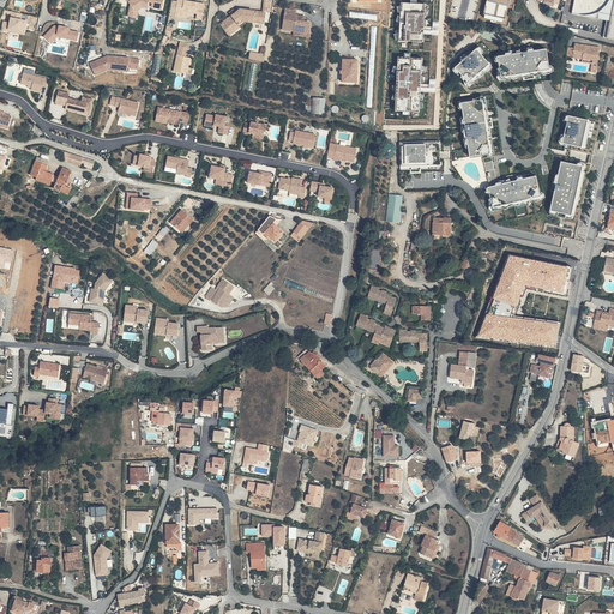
[(122,0),(125,4),(124,16),(131,16),(132,7),(138,7),(143,7),(144,1),(148,2),(148,7),(157,8),(158,0),(122,0)]
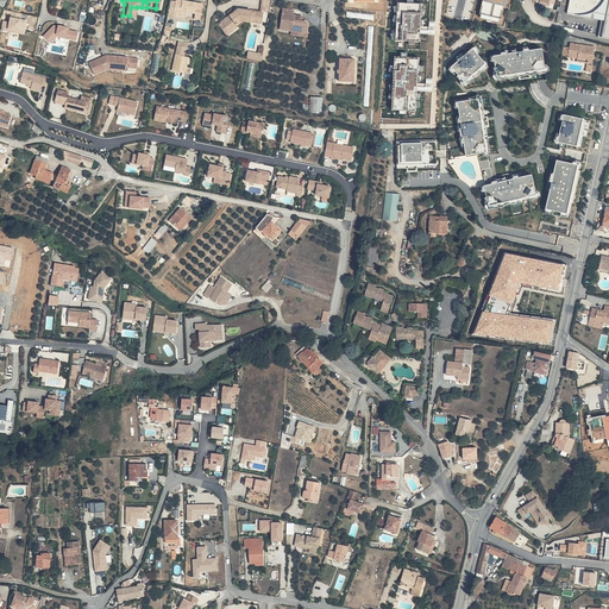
[(194,0),(169,0),(168,8),(174,10),(175,4),(188,6),(187,12),(192,12),(194,0)]
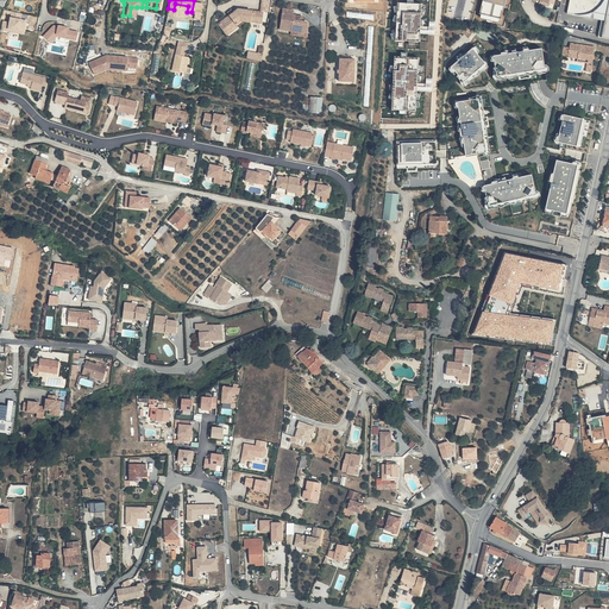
[(261,0),(262,10),(271,11),(270,0),(261,0)]
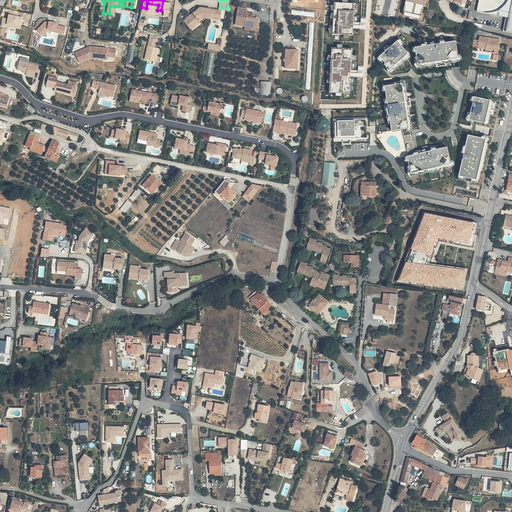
[(503,31),(511,32),(511,0),(479,0),(477,11),(506,16),(503,31)]
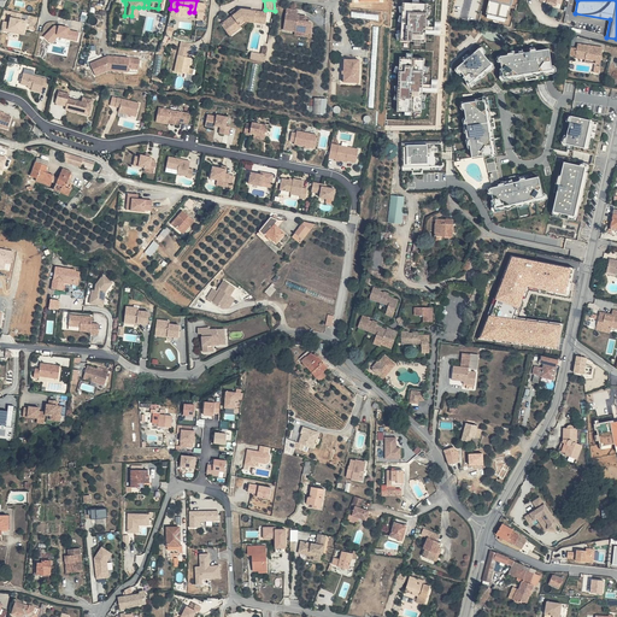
[(429,4),(404,3),(401,41),(427,43),(429,4)]
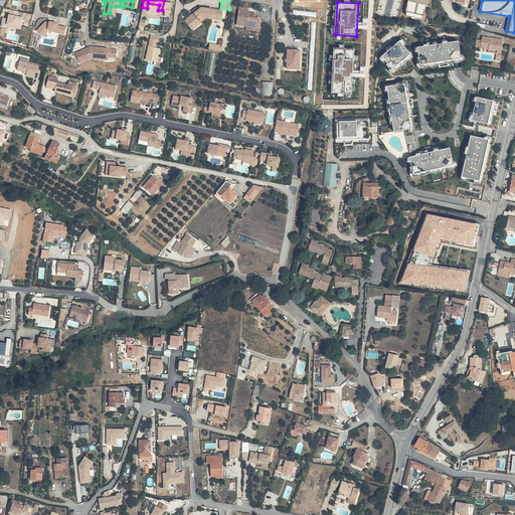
[(223,9),(201,7),(197,9),(194,12),(185,19),(190,26),(198,19),(199,20),(205,16),(208,17),(222,18),(223,9)]
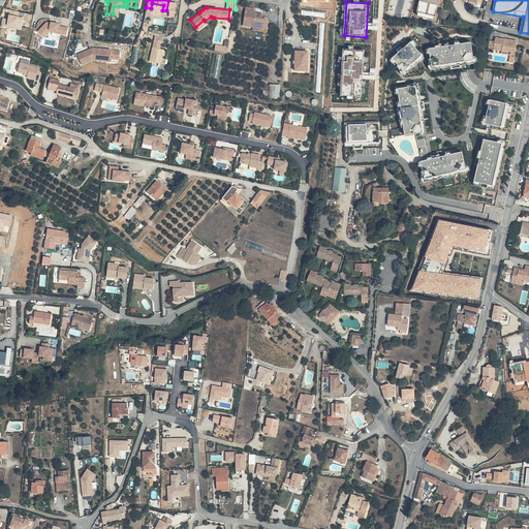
[(252,10),(243,8),(240,28),(251,29),(259,31),(259,28),(265,29),(266,24),(266,23),(266,22),(265,21),(263,21),(260,20),(260,19),(257,18),(257,16),(251,14),(252,10)]
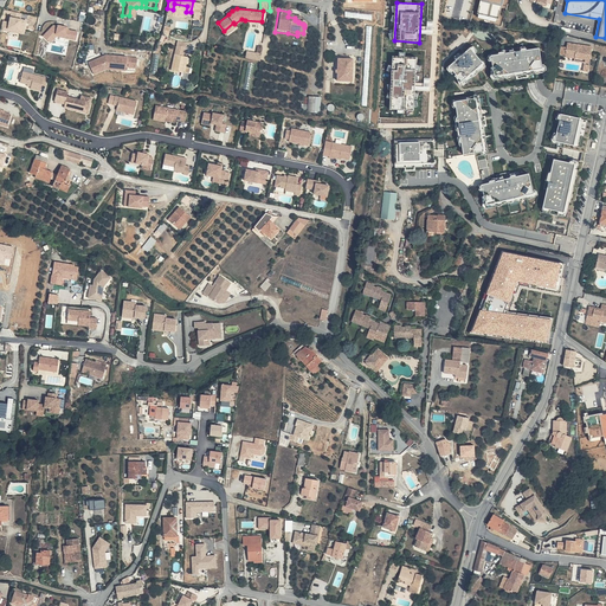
[(4,26),(0,25),(0,34),(18,38),(20,25),(14,24),(15,18),(6,15),(4,26)]
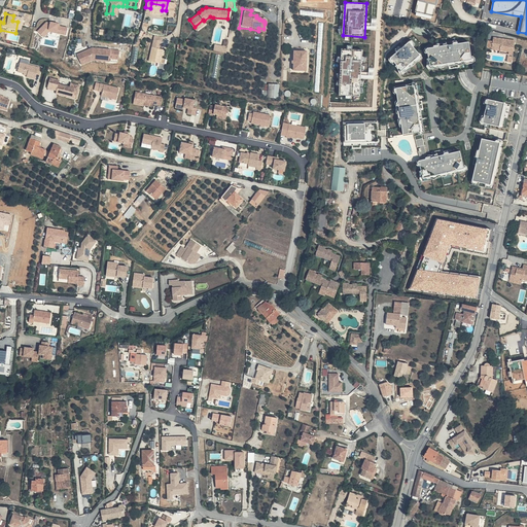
[(213,18),(210,16),(204,21),(203,20),(195,27),(198,30),(213,18)]
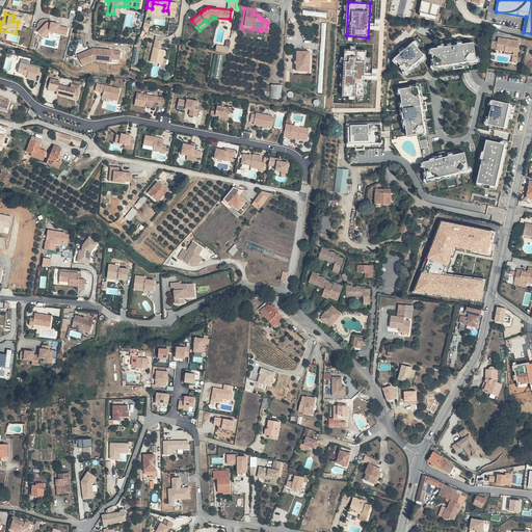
[(44,26),(34,35),(41,42),(46,35),(63,38),(64,31),(56,30),(56,27),(47,26),(47,27),(44,26)]
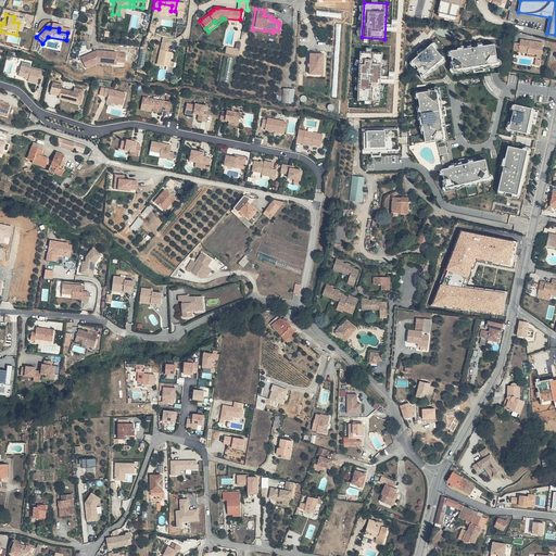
[(162,48),(171,48),(172,37),(163,37),(162,48)]
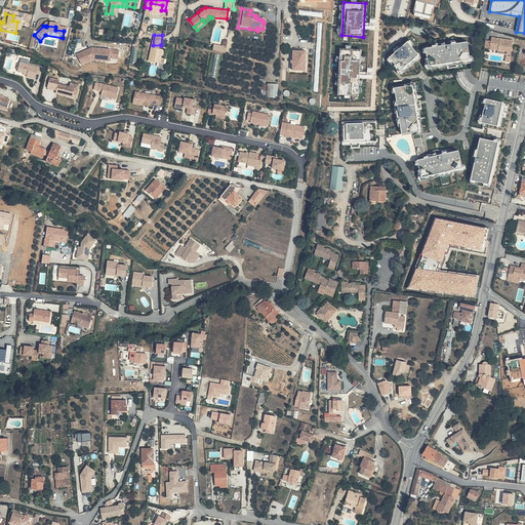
[(507,41),(485,36),(484,40),(482,46),(482,48),(499,52),(501,46),(505,46),(507,41)]
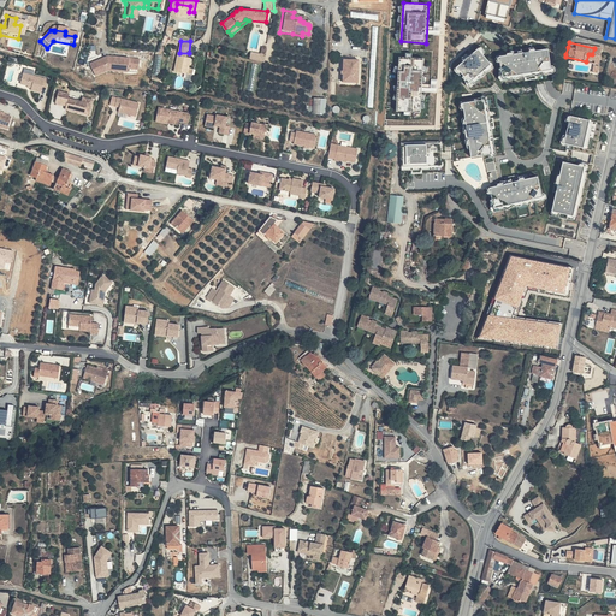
[(261,53),(252,51),(250,58),(265,61),(268,47),(262,46),(261,53)]
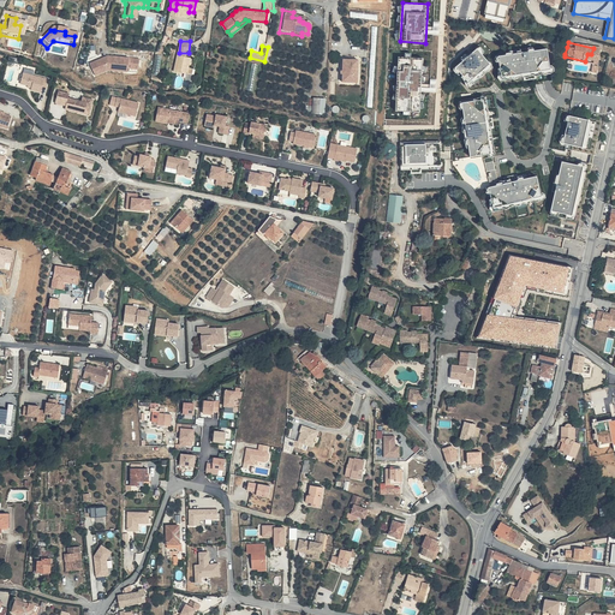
[(541,51),(493,59),(496,81),(544,72),(541,51)]
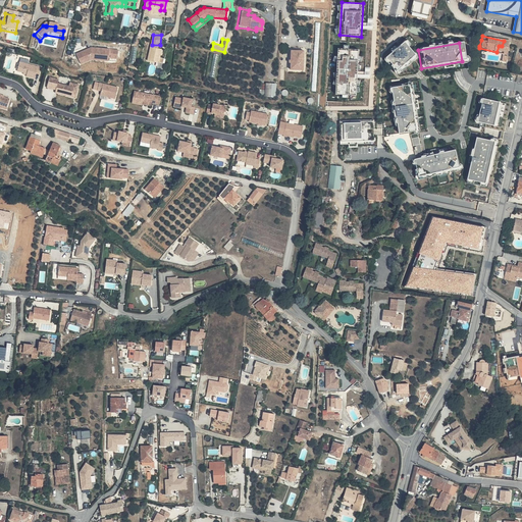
[(400,44),(381,60),(393,73),(411,57),(400,44)]
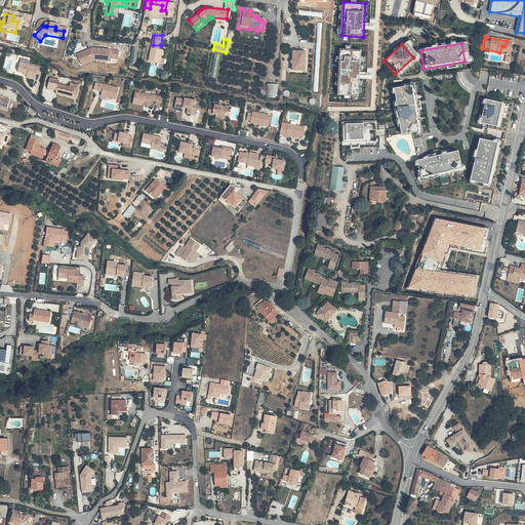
[(72,53),(77,64),(87,58),(93,58),(94,55),(101,56),(102,55),(104,55),(105,57),(113,57),(114,49),(87,47),(87,50),(85,51),(83,48),(72,53)]
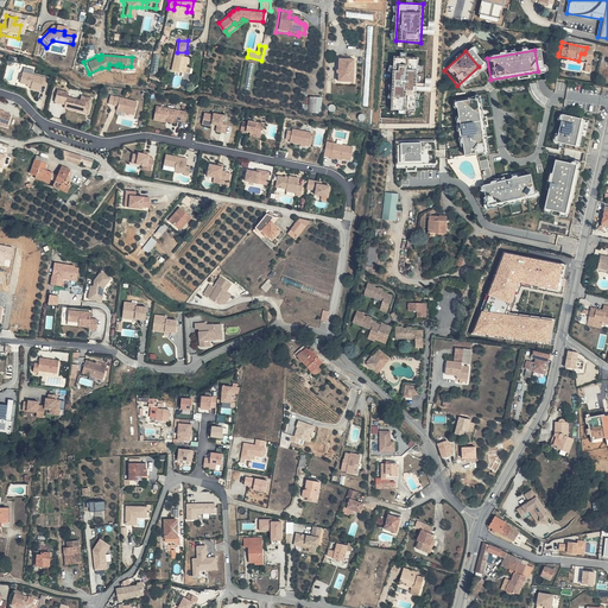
[(419,58),(394,57),(392,112),(417,113),(418,92),(415,92),(415,84),(418,84),(419,58)]
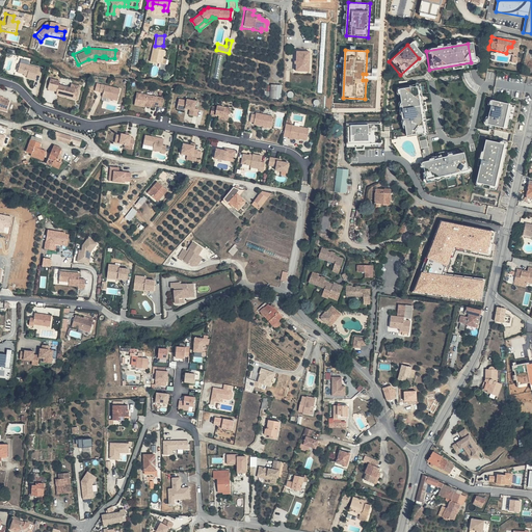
[(160,53),(149,52),(147,67),(157,69),(158,61),(159,61),(160,53)]
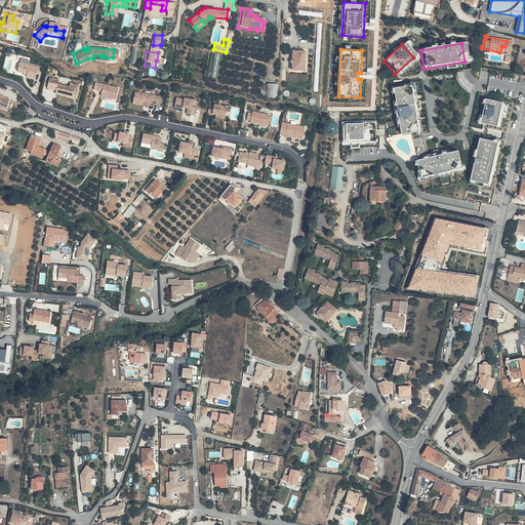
[(211,76),(215,53),(210,52),(206,75),(211,76)]
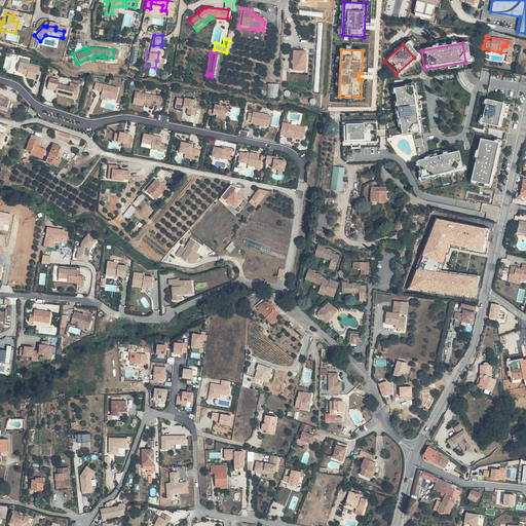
[(298,54),(286,53),(285,75),(294,76),(294,64),(298,64),(298,54)]
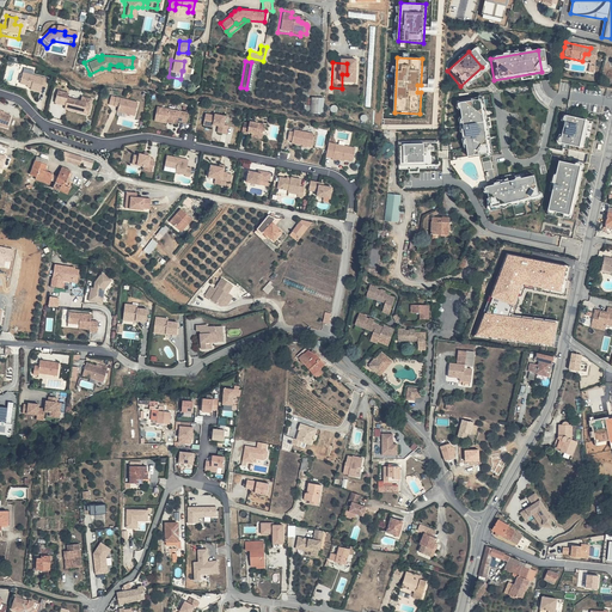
[(48,84),(49,78),(24,72),(22,83),(30,84),(29,86),(32,87),(32,89),(42,91),(43,84),(48,84)]
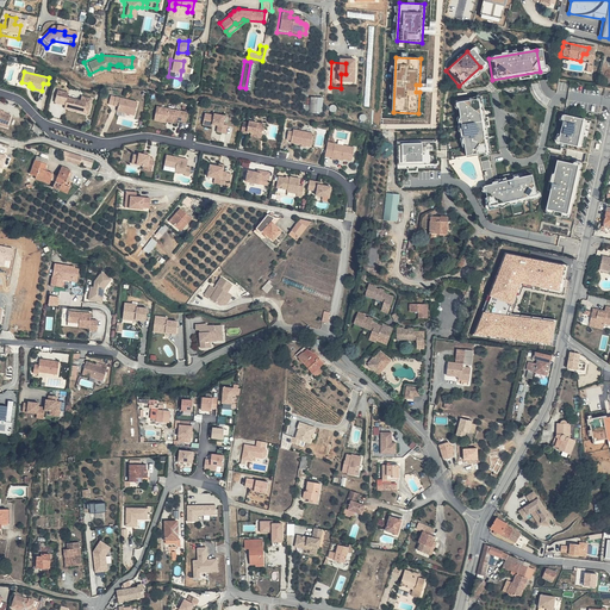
[(91,111),(94,98),(82,95),(81,99),(69,97),(70,93),(58,89),(56,101),(67,105),(69,106),(68,109),(80,112),(81,109),(91,111)]
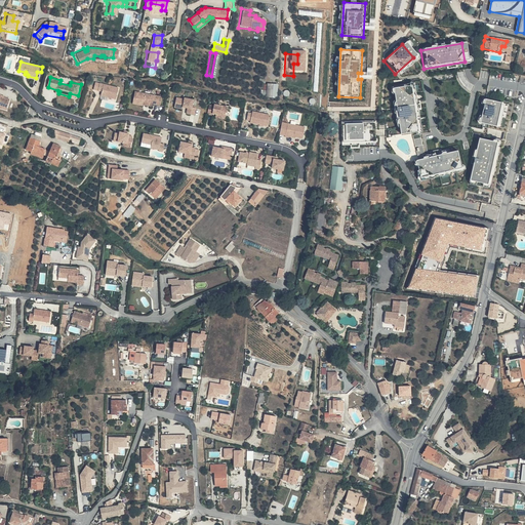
[(108,98),(110,87),(90,84),(89,91),(95,92),(94,96),(103,97),(108,98)]
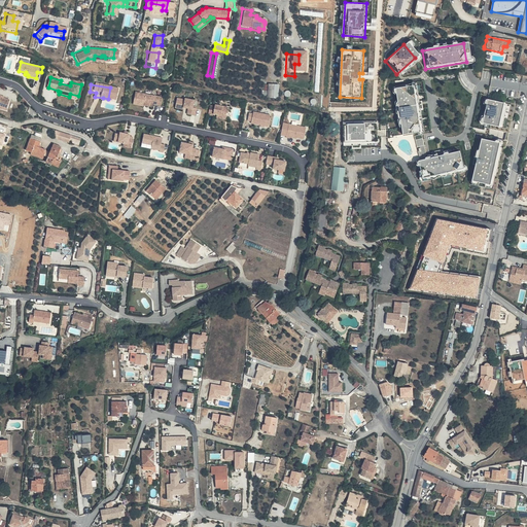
[(409,88),(391,91),(398,137),(417,134),(409,88)]
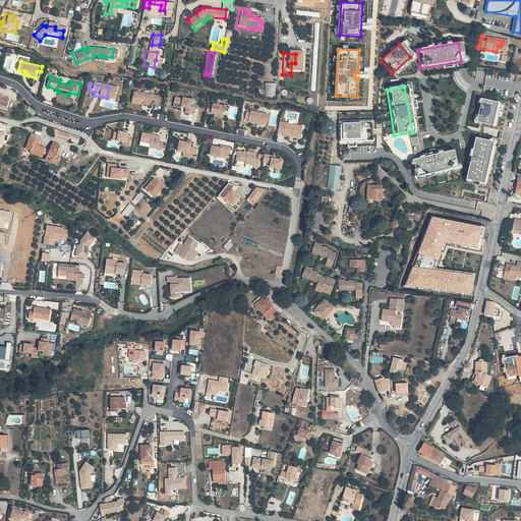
[(159,103),(161,95),(134,91),(132,103),(142,104),(142,102),(152,103),(152,102),(159,103)]
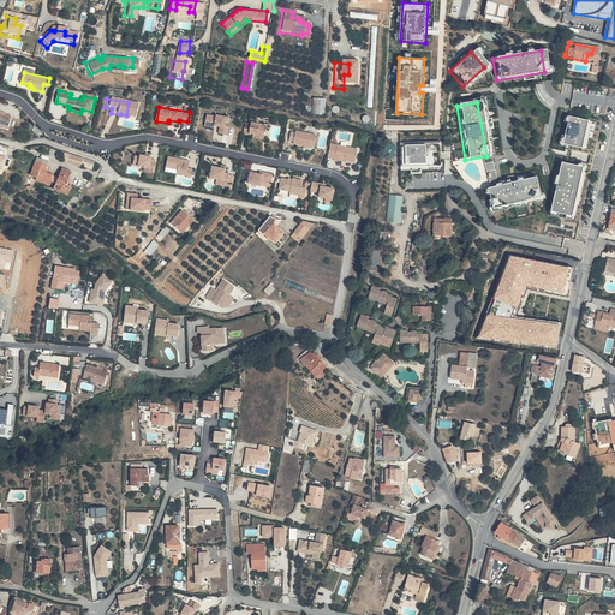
[(0,109),(0,124),(9,127),(12,115),(6,113),(3,113),(3,111),(0,109)]
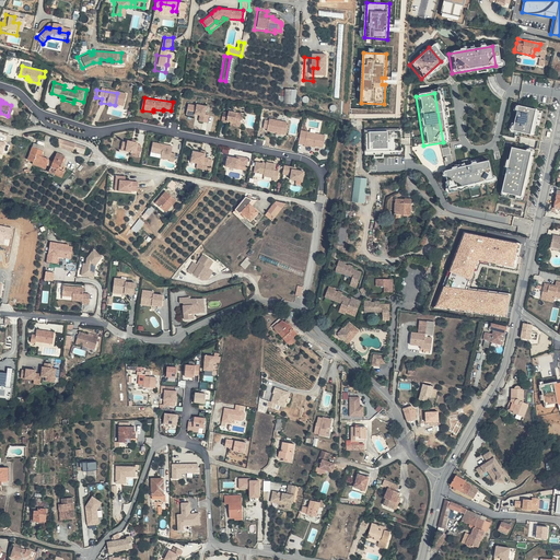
[(209,123),(210,114),(205,113),(207,105),(197,104),(197,105),(189,104),(187,112),(196,113),(200,114),(199,120),(209,123)]
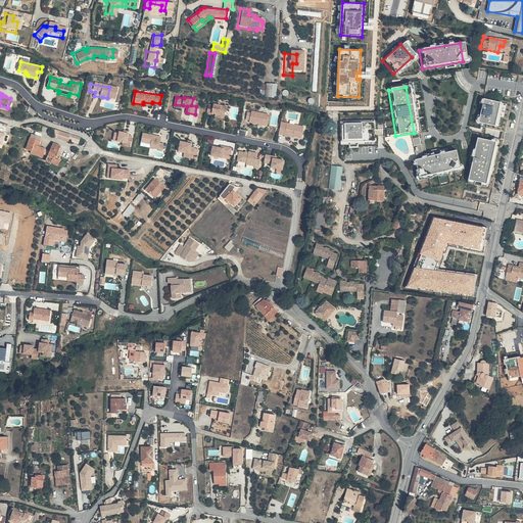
[(495,103),(479,100),(474,124),(490,127),(495,103)]
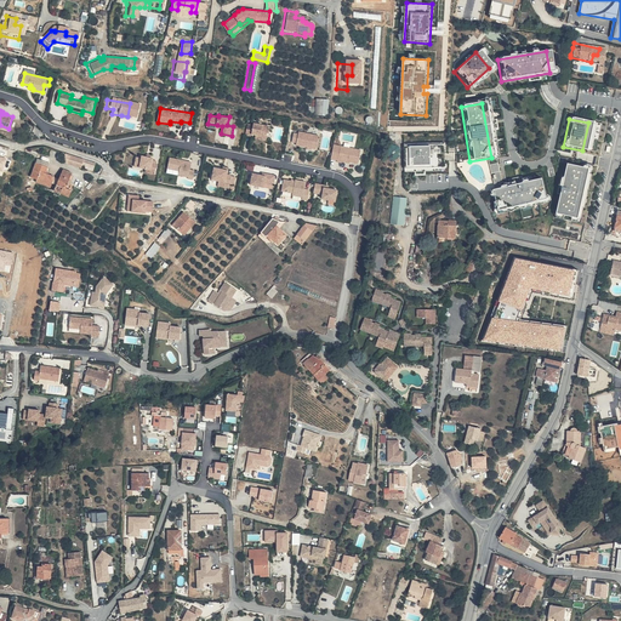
[(244,123),(244,126),(239,125),(237,135),(241,136),(243,134),(246,135),(251,136),(250,137),(257,138),(260,126),(244,123)]
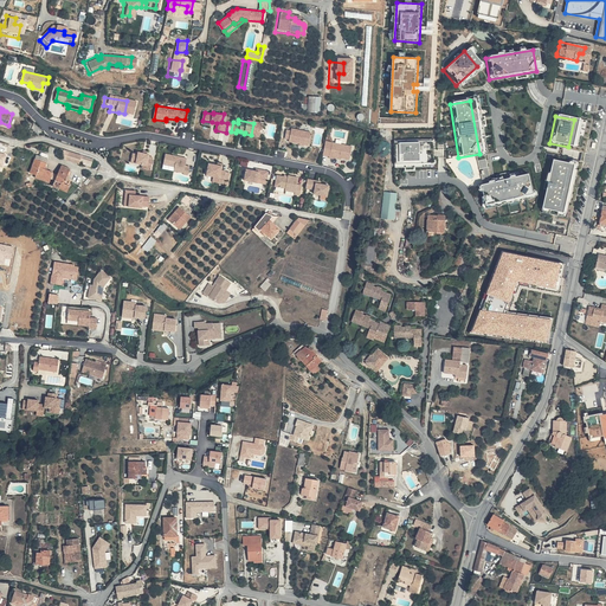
[(300,146),(302,131),(283,128),(282,131),(277,130),(276,139),(281,140),(281,142),(291,144),(295,144),(300,146)]
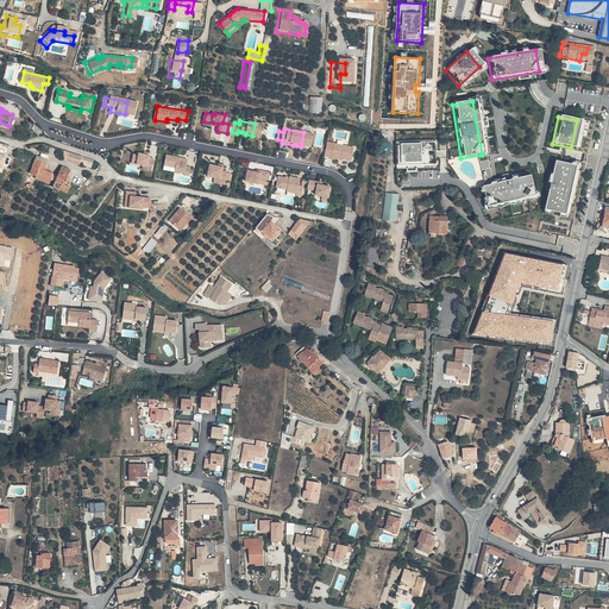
[(319,143),(316,156),(324,157),(326,144),(319,143)]
